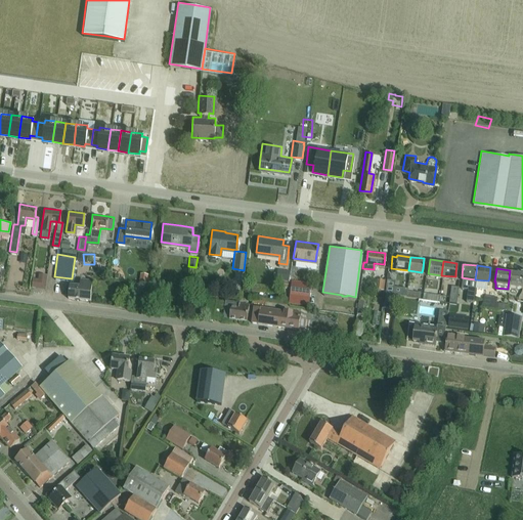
[(522,286),(522,282),(522,275),(522,271),(510,270),(508,289),(509,284),(522,286)]
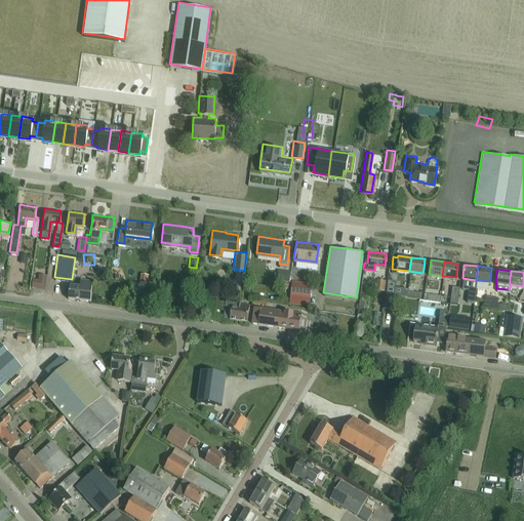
[(32,276),(31,284),(45,286),(46,278),(37,276),(32,276)]
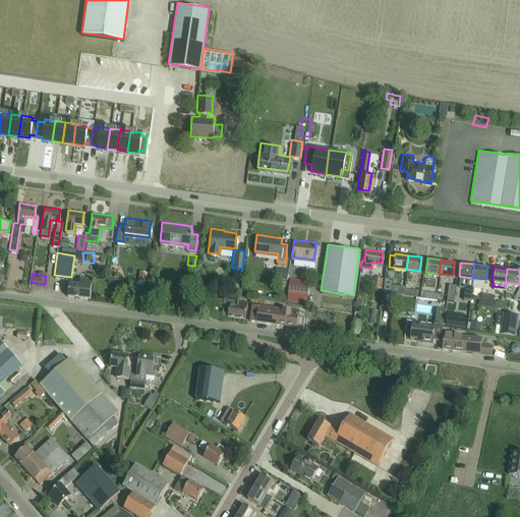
[(382,285),(383,278),(384,276),(374,274),(372,284),(382,285)]
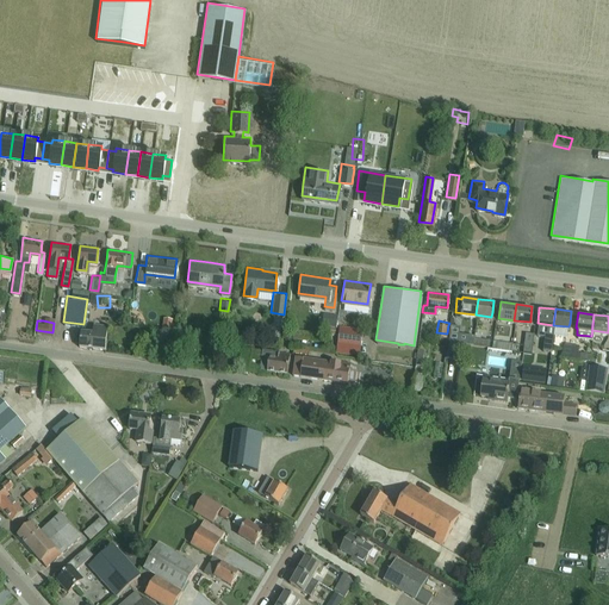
[(104,347),(107,324),(93,322),(92,330),(80,329),(79,343),(104,347)]
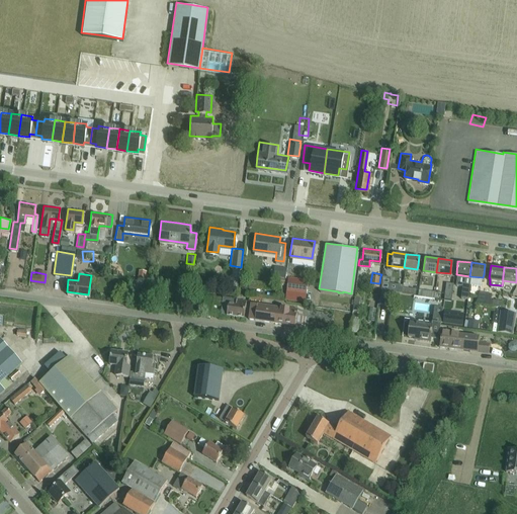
[(305,300),(307,277),(287,274),(284,296),(305,300)]
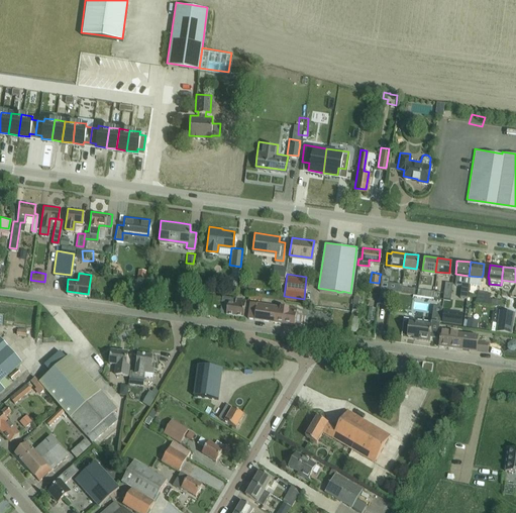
[(443,289),(442,295),(448,296),(450,280),(444,279),(443,289)]
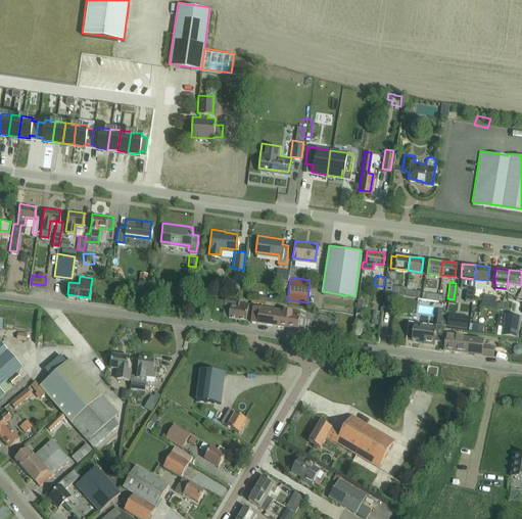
[(382,304),(397,307),(398,292),(383,291),(382,304)]
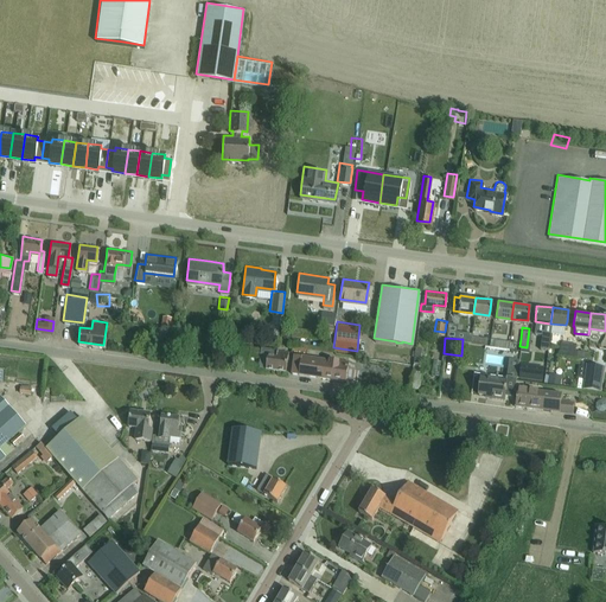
[(585,356),(586,348),(574,347),(575,340),(568,339),(566,353),(585,356)]
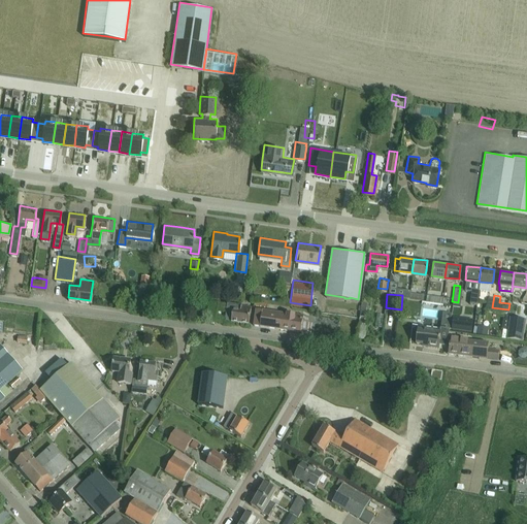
[(215,317),(216,306),(217,301),(208,299),(205,316),(215,317)]
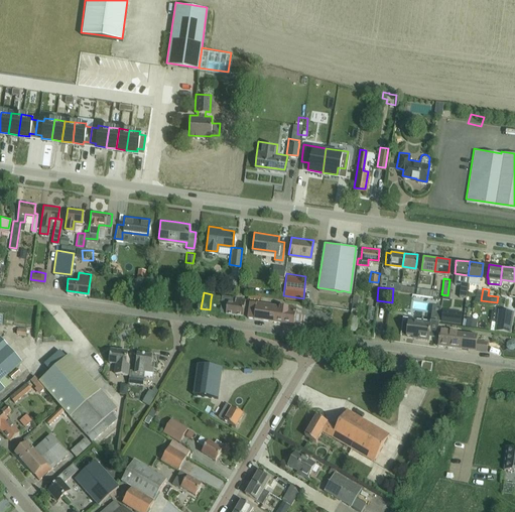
[(220,300),(219,310),(225,311),(242,314),(243,304),(244,297),(235,295),(221,294),(220,300)]
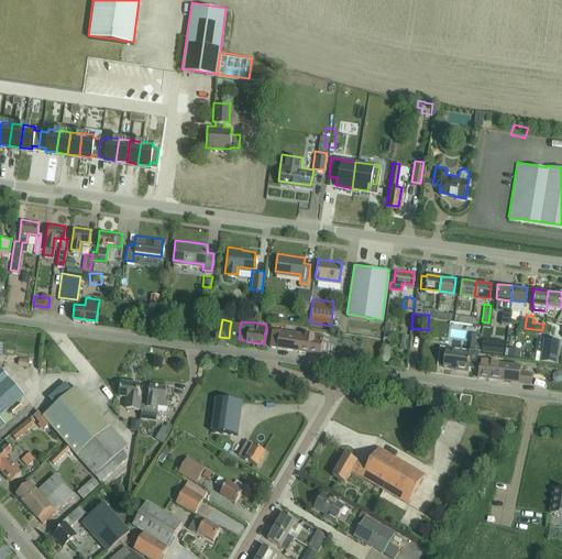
[(313,333),(278,328),(272,328),(270,343),(320,351),(321,340),(320,340),(321,332),(313,331),(313,333)]
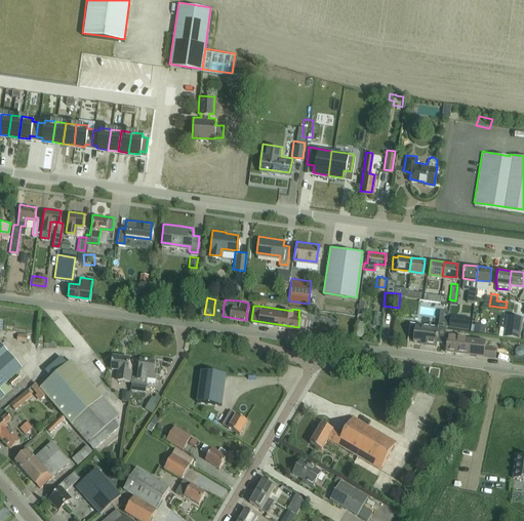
[(522,314),(506,312),(502,333),(519,335),(522,314)]
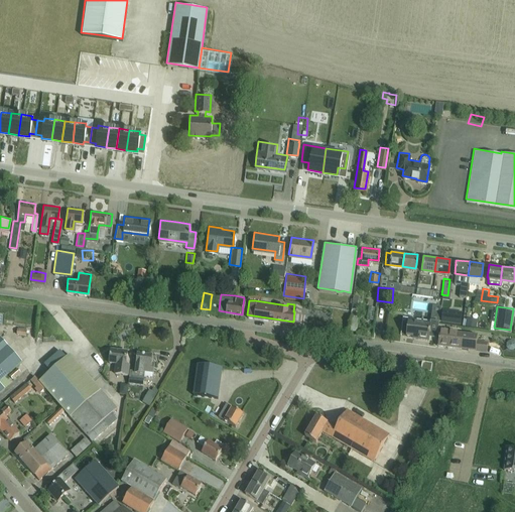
[(441,308),(440,318),(460,321),(461,310),(441,308)]
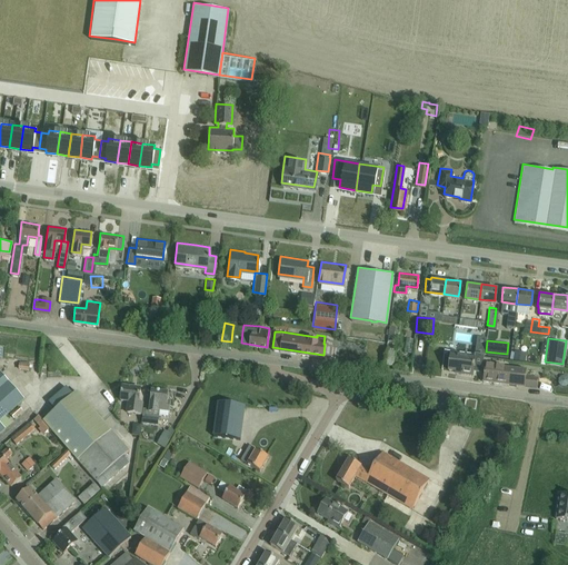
[(531,353),(532,343),(521,340),(520,352),(531,353)]
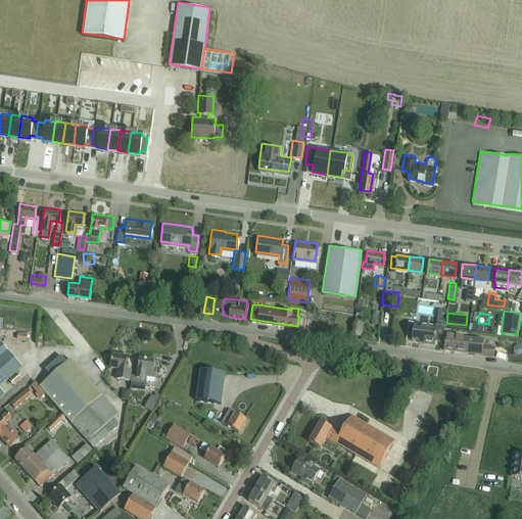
[(371,330),(372,317),(364,316),(363,330),(371,330)]
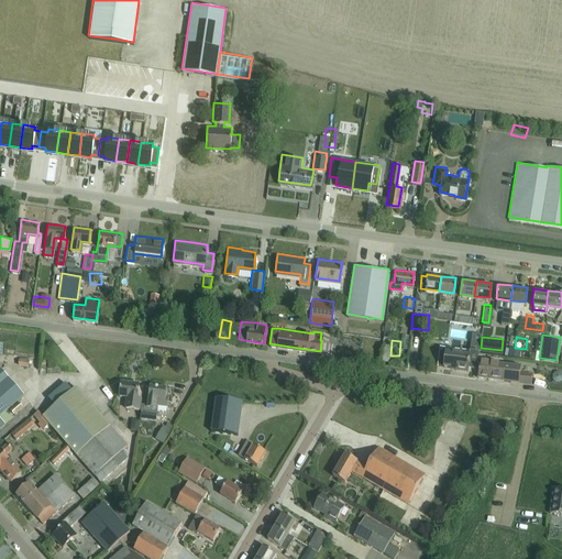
[(444,351),(442,362),(454,364),(454,366),(466,368),(466,364),(476,365),(478,349),(478,344),(470,343),(469,348),(445,343),(444,351)]
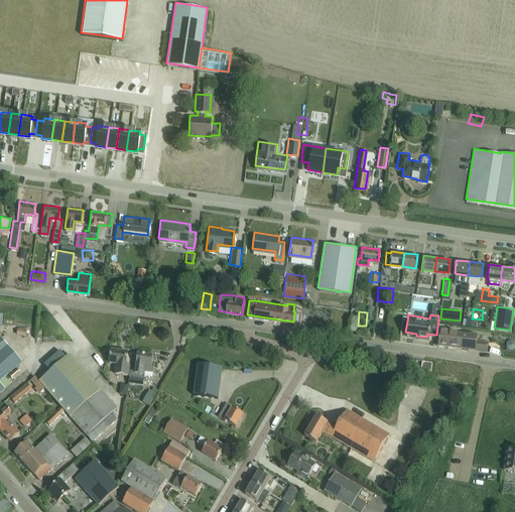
[(438,333),(436,343),(455,345),(486,350),(487,340),(483,339),(476,338),(477,333),(476,333),(456,330),(451,330),(451,328),(439,327),(438,333)]
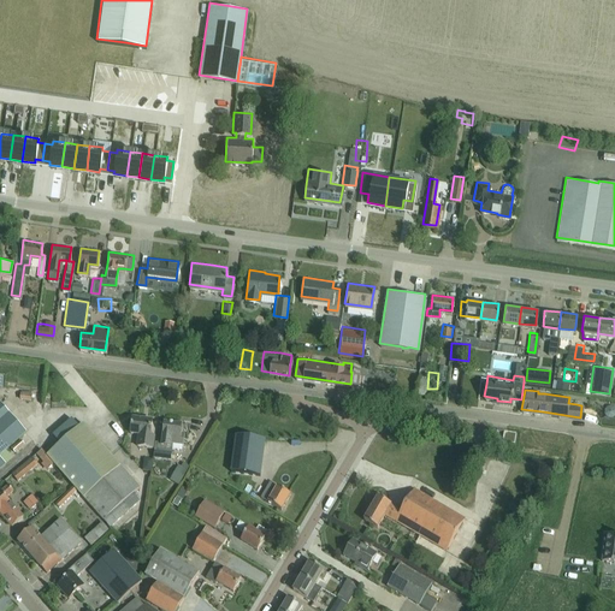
[(0,462),(6,457),(11,454),(5,446),(10,442),(12,440),(19,434),(25,428),(0,401),(0,462)]
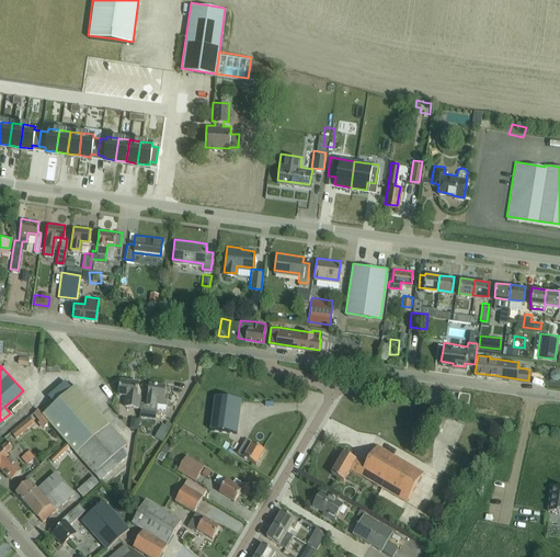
[(139,406),(140,394),(136,393),(137,379),(120,377),(117,391),(124,393),(123,404),(139,406)]
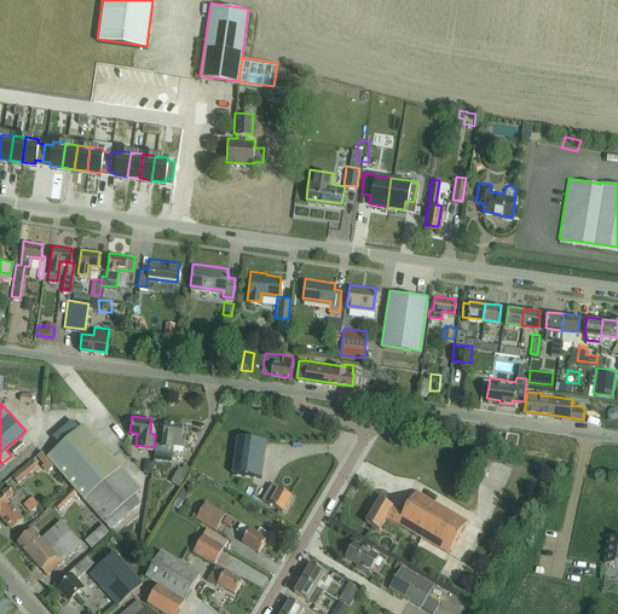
[(155,440),(154,456),(171,458),(172,445),(169,445),(169,442),(183,444),(184,432),(180,432),(182,422),(180,422),(180,420),(175,420),(174,421),(163,420),(161,441),(155,440)]
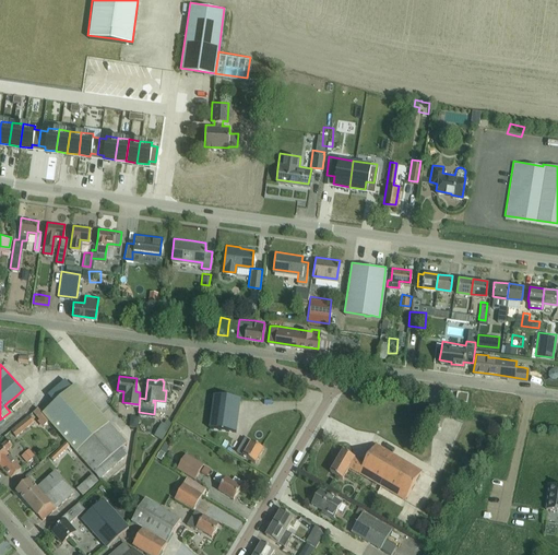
[(98,475),(127,451),(120,445),(126,439),(74,381),(42,410),(43,411),(48,417),(66,438),(69,441),(98,475)]
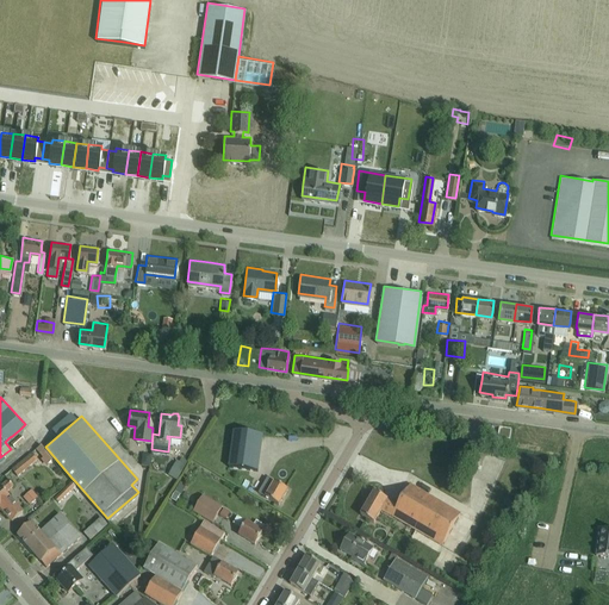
[(508,436),(510,423),(498,422),(496,434),(508,436)]
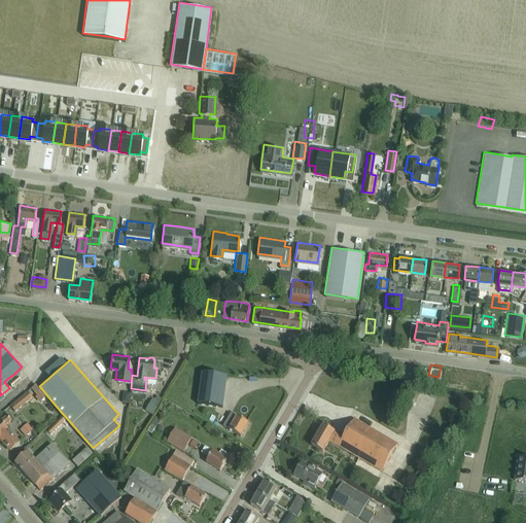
[(221,404),(225,373),(201,370),(200,380),(196,401),(196,406),(207,408),(207,402),(221,404)]
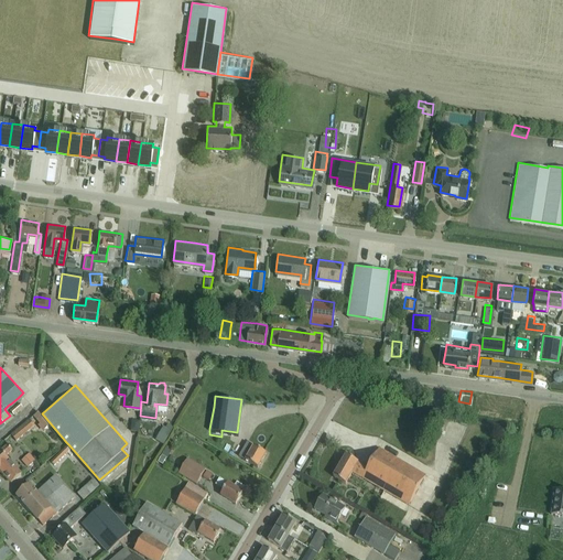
[(196,418),(201,406),(194,402),(188,416),(196,418)]
